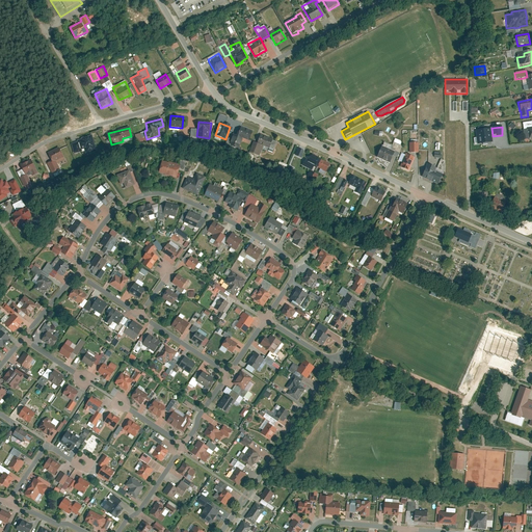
[(253,132),(241,128),(239,134),(234,132),(229,143),(240,148),(244,137),(249,139),(253,132)]
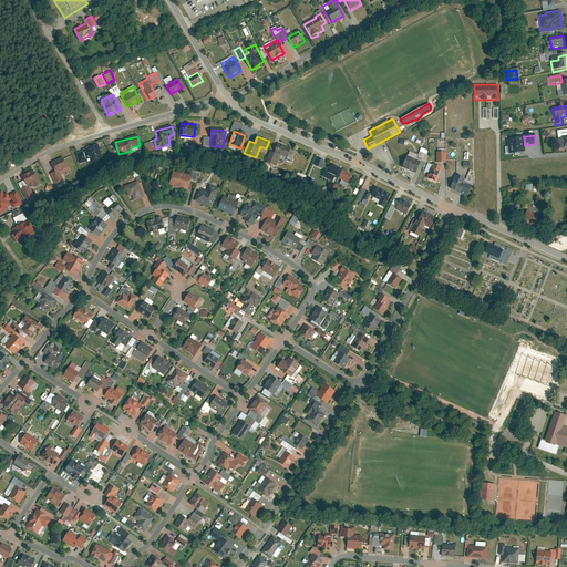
[(523,137),(506,140),(508,155),(525,153),(523,137)]
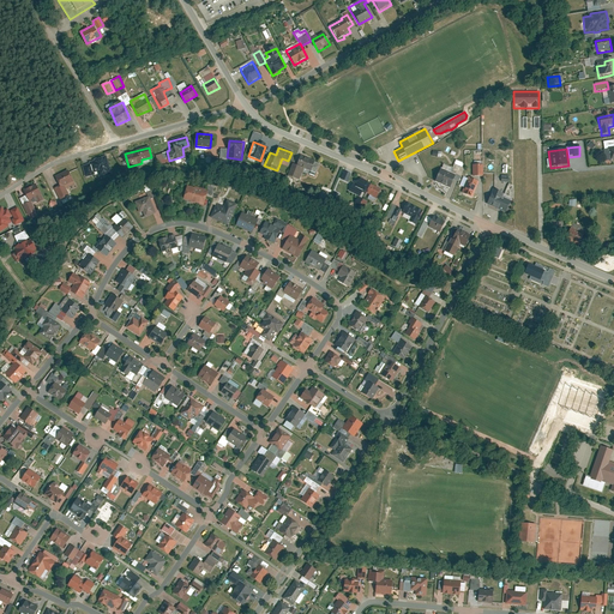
[(315,162),(301,156),(299,164),(295,163),(290,176),(301,180),(304,172),(311,174),(315,162)]
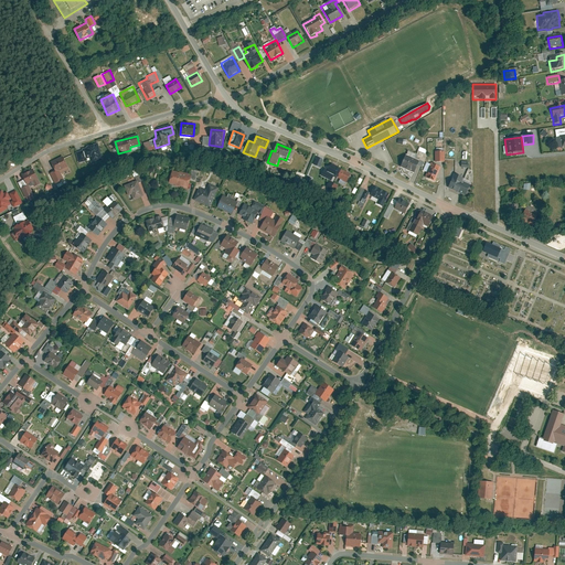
[(98,146),(83,149),(87,164),(103,161),(98,146)]
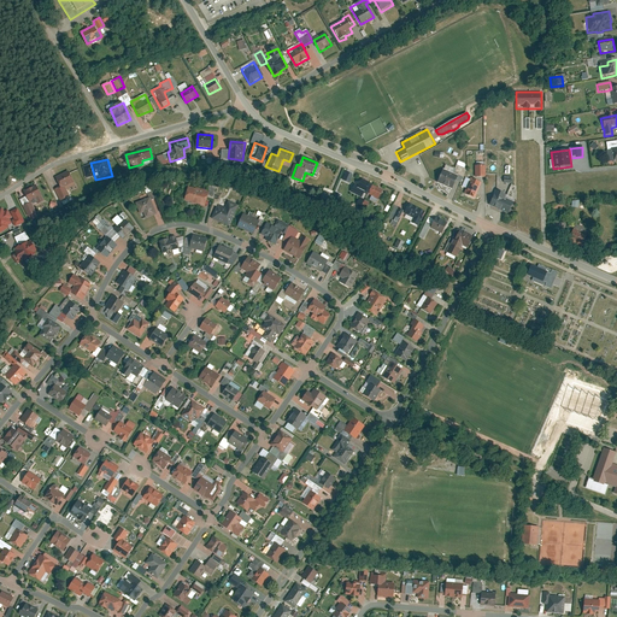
[(456,168),(453,171),(452,176),(456,177),(463,181),(465,172),(464,171),(456,168)]
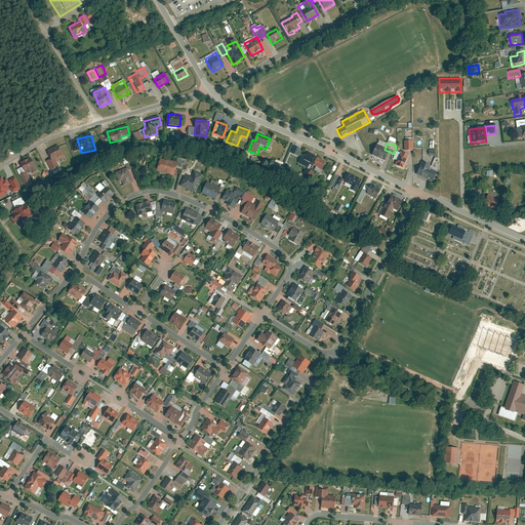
[(412,143),(403,144),(403,153),(412,153),(412,143)]
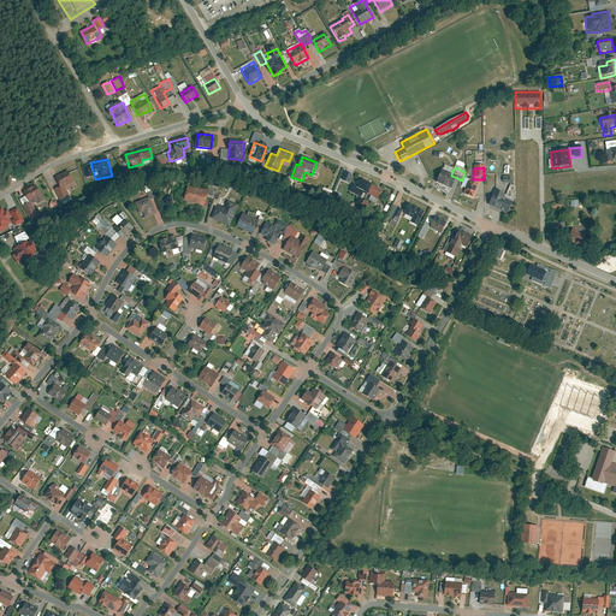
[(347,170),(343,178),(351,182),(355,173),(347,170)]
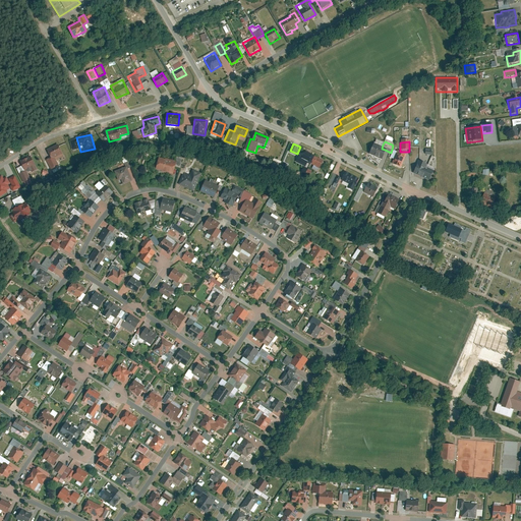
[(58,145),(47,150),(51,158),(46,159),(50,169),(58,165),(56,159),(63,156),(58,145)]
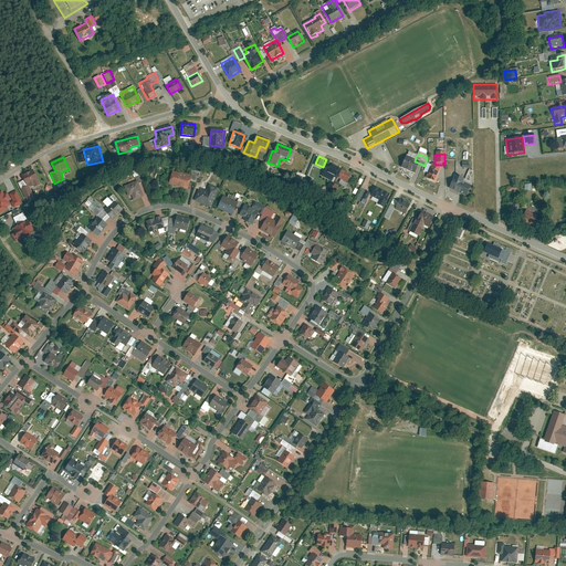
[(406,158),(405,157),(399,170),(413,176),(418,163),(415,161),(406,158)]
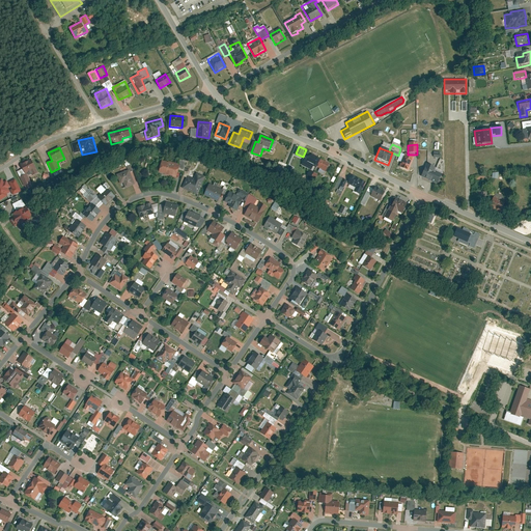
[(319,158),(309,152),(305,160),(316,165),(319,158)]
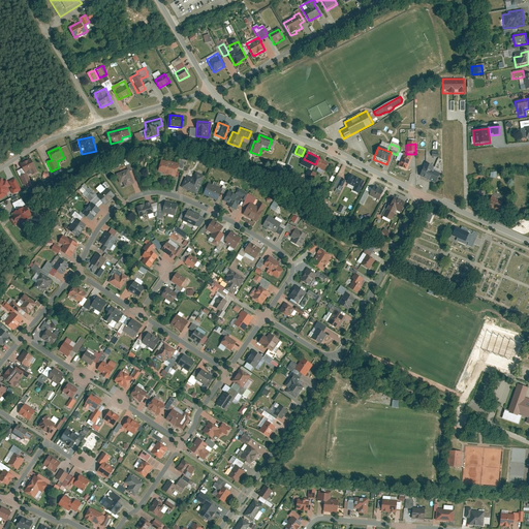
[(411,158),(402,154),(397,168),(406,173),(411,158)]
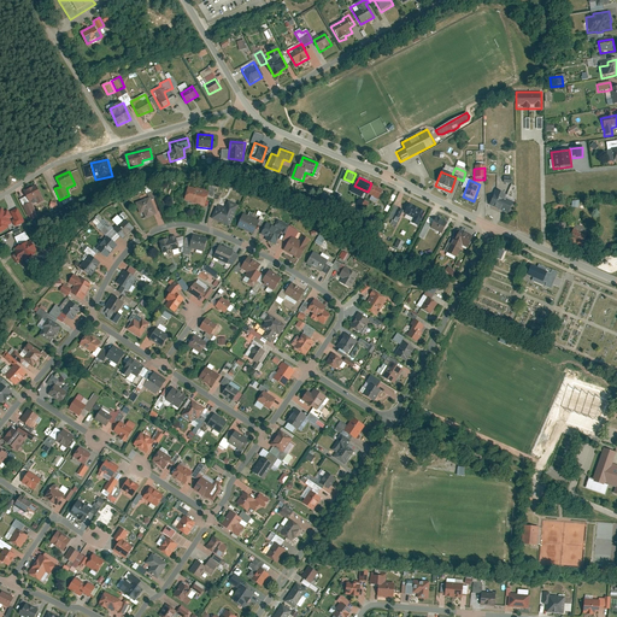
[(385,189),(374,183),(370,192),(380,197),(385,189)]
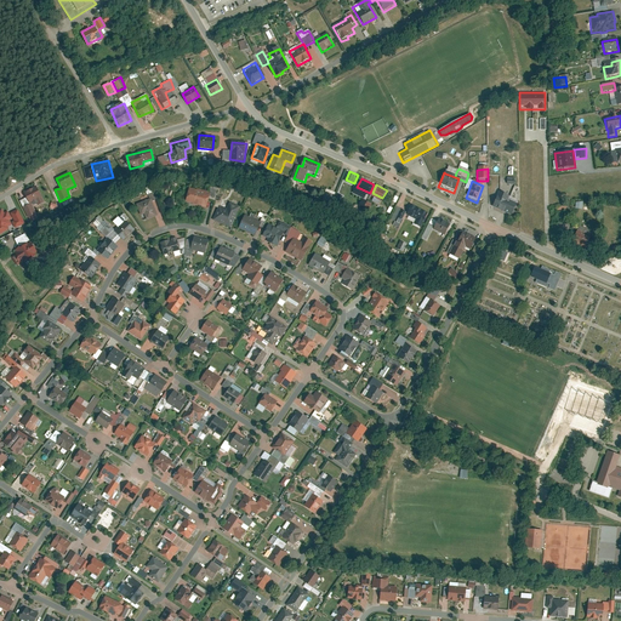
[(513,184),(510,194),(508,198),(516,201),(517,200),(518,200),(518,187),(513,184)]
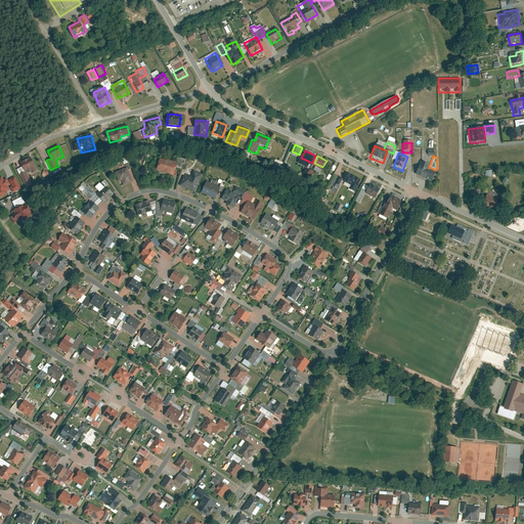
[(30,158),(19,163),(23,170),(17,172),(23,183),(30,180),(27,173),(35,169),(30,158)]
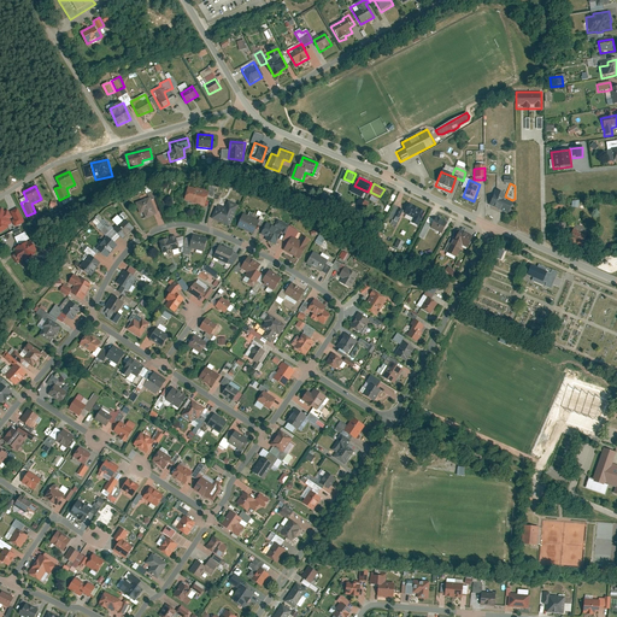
[(207,192),(188,187),(184,201),(204,206),(207,192)]
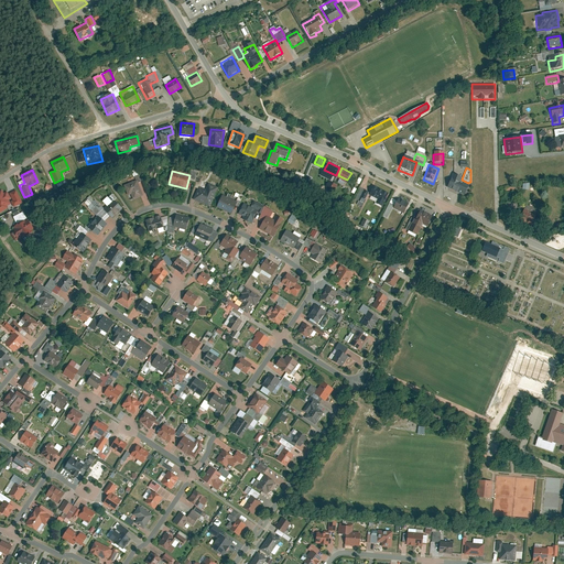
[(463,176),(452,172),(446,187),(465,194),(468,183),(462,180),(463,176)]
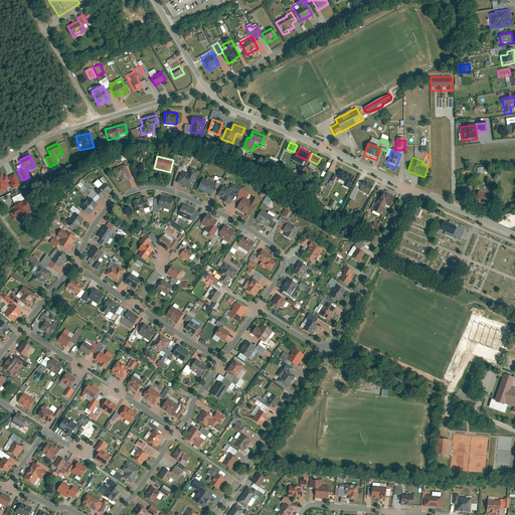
[(125,164),(113,169),(116,179),(120,177),(121,182),(130,178),(125,164)]
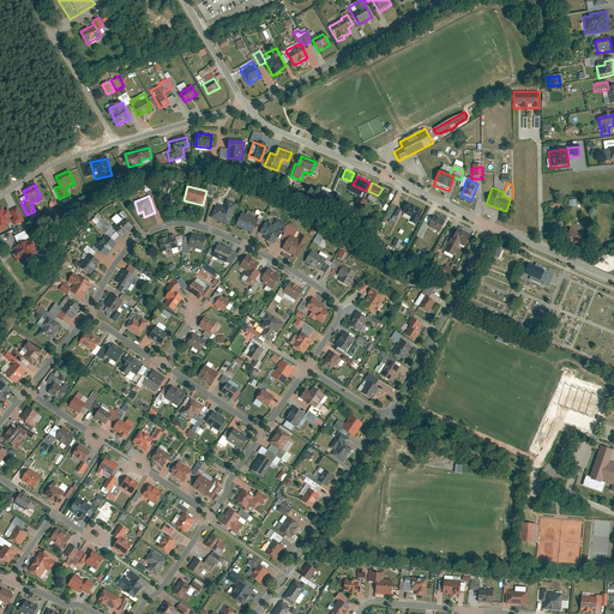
[(236,204),(227,200),(224,208),(215,204),(210,218),(228,226),(236,204)]
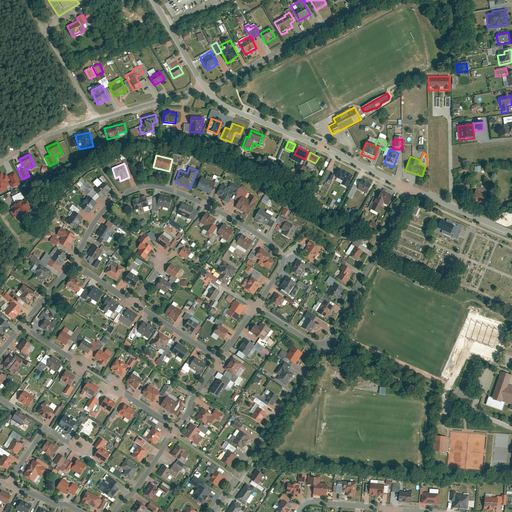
[(332,171),(326,169),(322,180),(326,182),(325,185),(330,187),(337,170),(333,168),(332,171)]
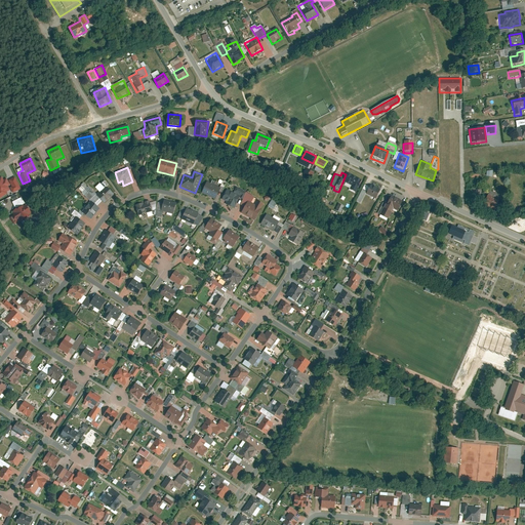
[(3,174),(0,175),(0,198),(13,190),(3,174)]
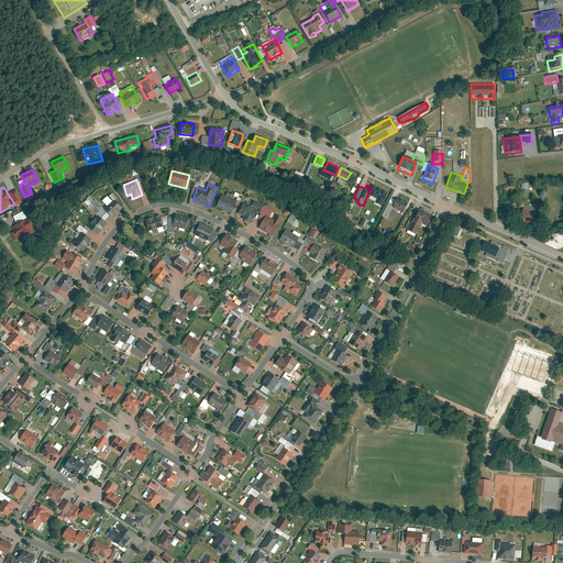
[(387,194),(373,187),(370,195),(378,198),(376,203),(382,206),(387,194)]
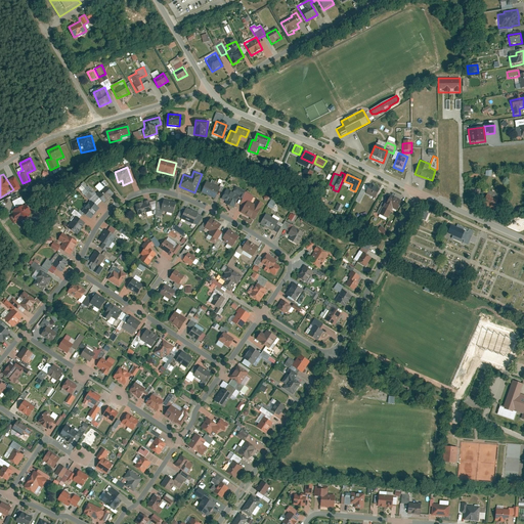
[(220,187),(207,181),(202,192),(214,199),(220,187)]
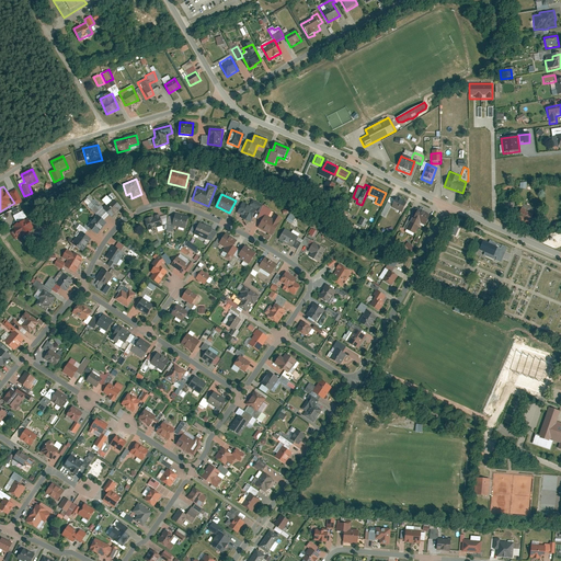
[(90,205),(95,199),(92,195),(86,202),(90,205)]
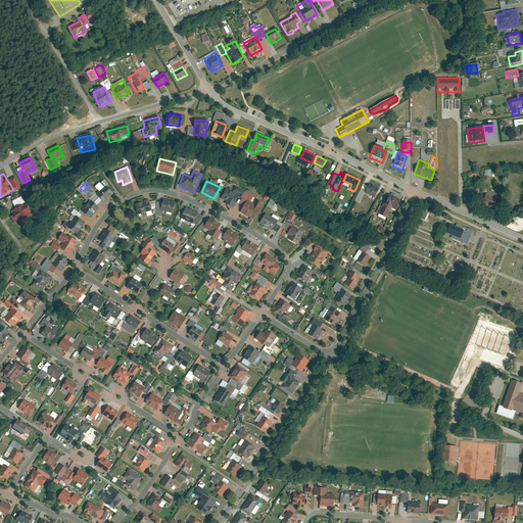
[(379,188),(370,183),(365,193),(374,197),(379,188)]
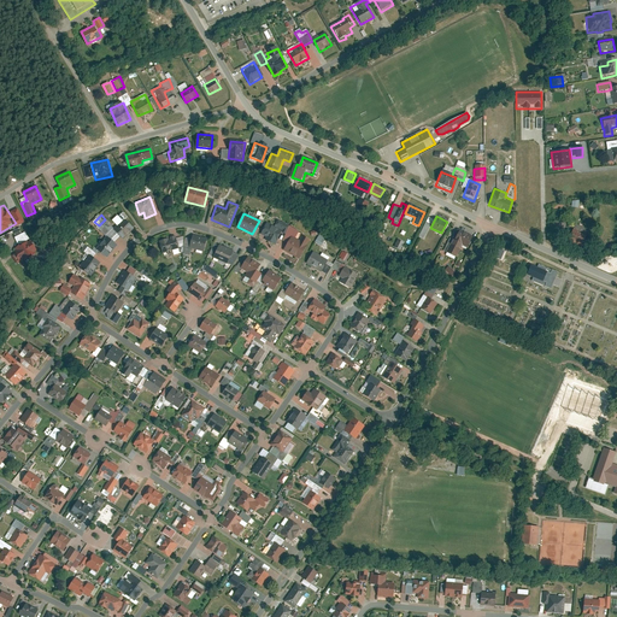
[(124,219),(113,229),(122,238),(131,228),(124,219)]
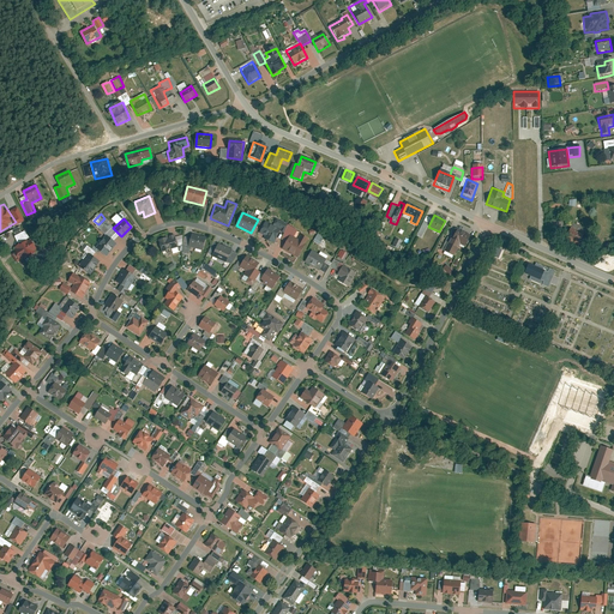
[(281,229),(265,221),(259,233),(265,236),(264,238),(274,242),(281,229)]
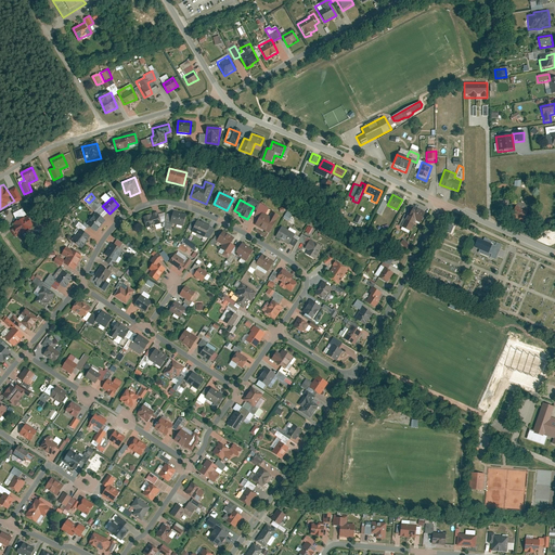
[(527,205),(517,201),(515,205),(513,205),(510,214),(521,219),(527,205)]
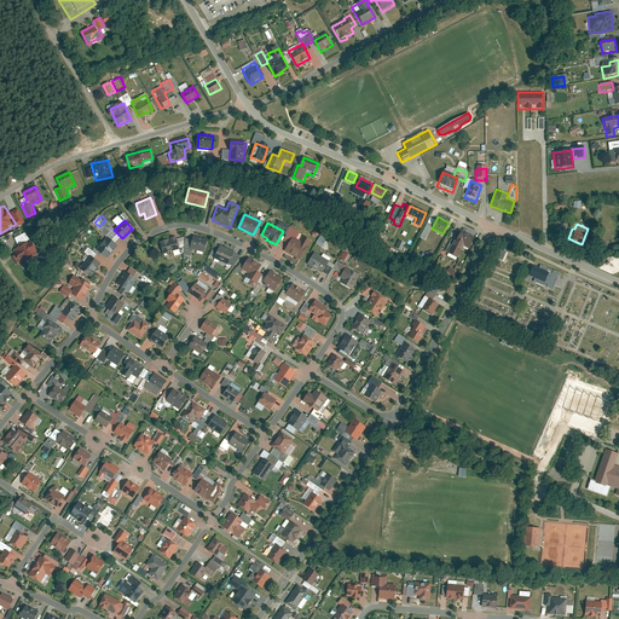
[(475,236),(460,227),(447,250),(457,256),(463,244),(469,248),(475,236)]
